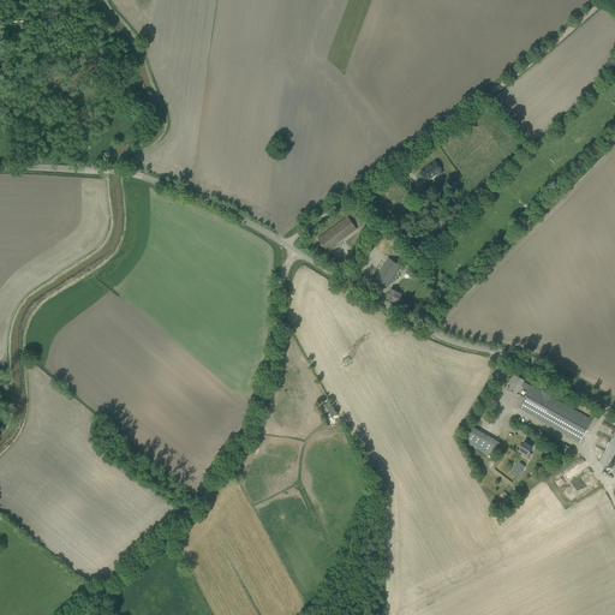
[(435,160),(419,172),(427,181),(442,171),(435,160)]
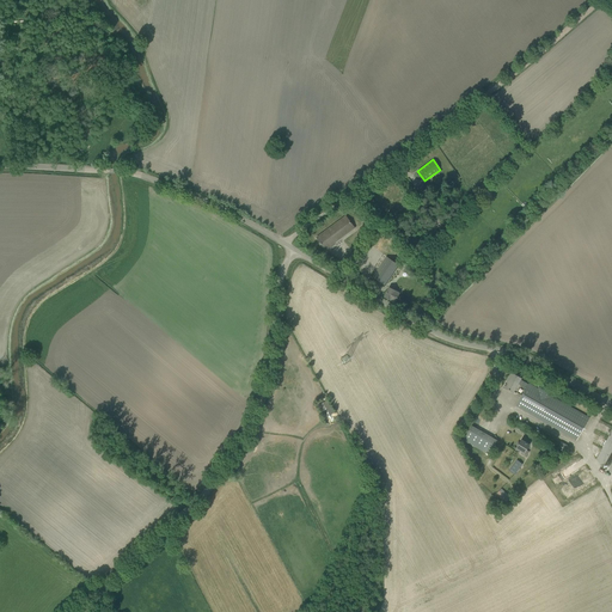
[(421,183),(414,188),(418,195),(426,189),(421,183)]
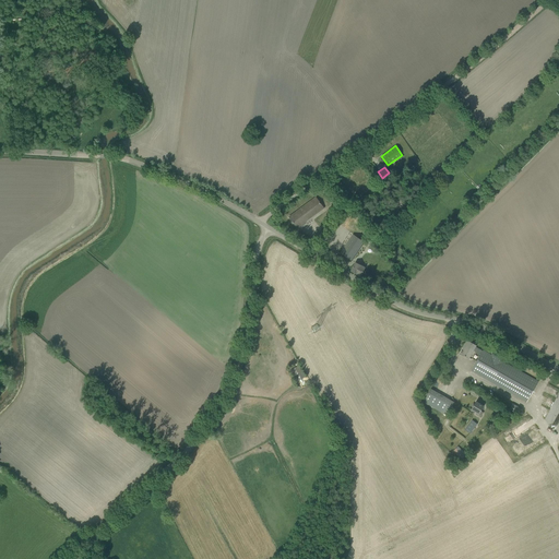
[(371,183),(380,177),(377,173),(369,179),(371,183)]
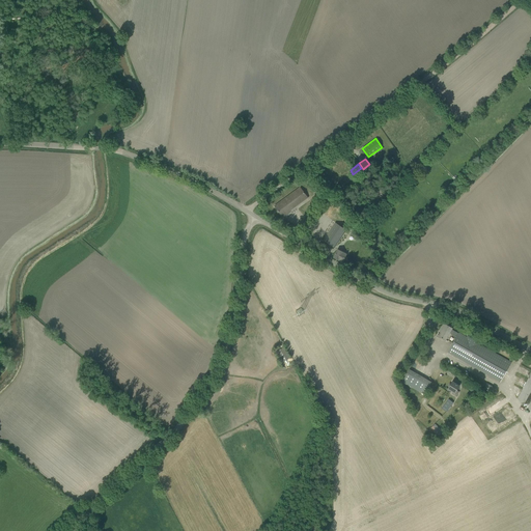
[(286,215),(286,214),(307,197),(300,188),(275,206),(282,217),(286,215)]
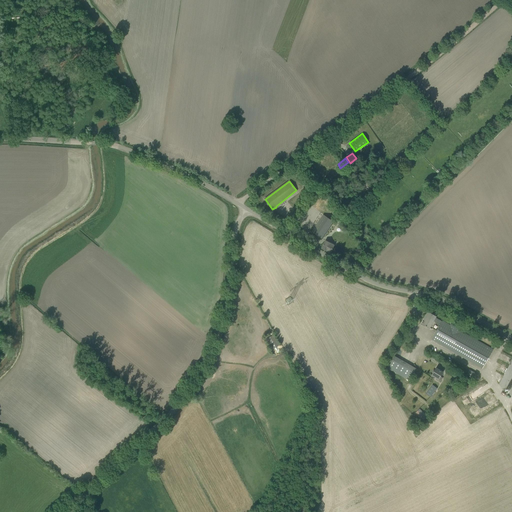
[(367,182),(361,186),(364,192),(370,188),(367,182)]
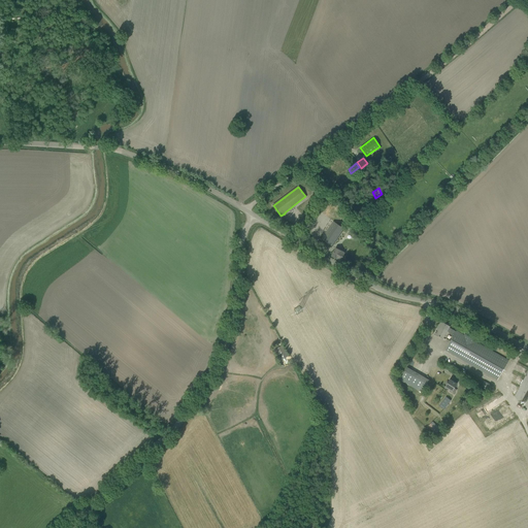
[(347,221),(358,234),(363,230),(351,217),(347,221)]
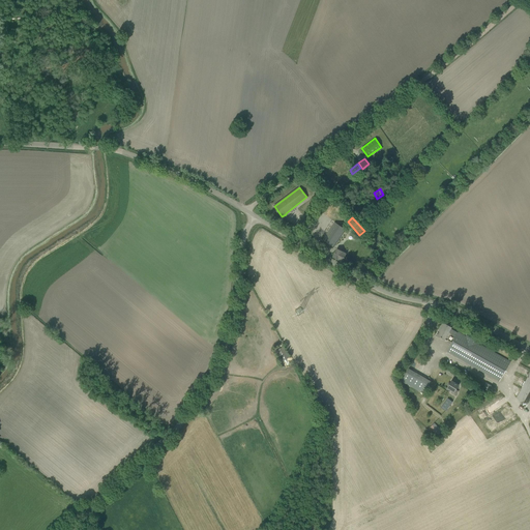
[(322,240),(333,247),(346,230),(334,223),(322,240)]
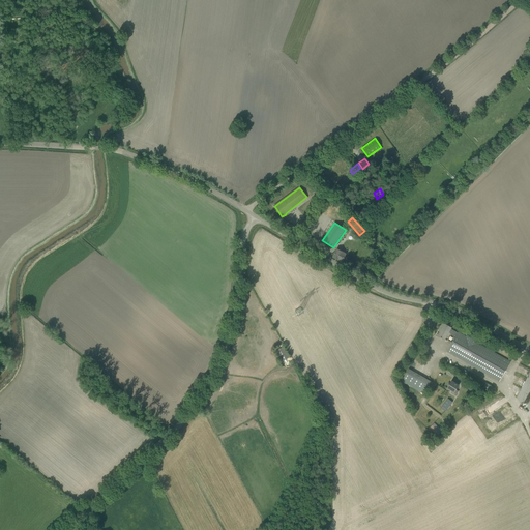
[(346,254),(336,249),(333,257),(342,262),(346,254)]
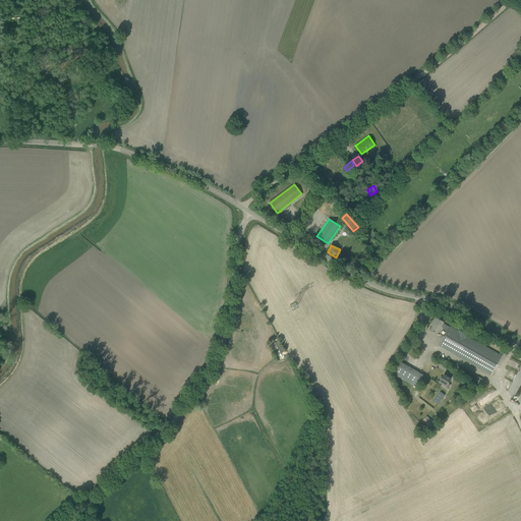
[(440,345),(476,366),(477,365),(491,373),(502,355),(469,338),(472,333),(461,326),(458,331),(450,326),(450,327),(443,324),(444,323),(436,317),(437,319),(432,326),(431,325),(428,330),(437,334),(441,327),(448,331),(440,345)]
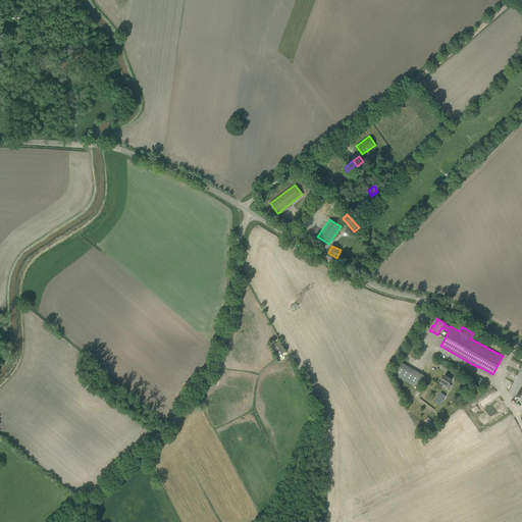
[(402,363),(396,374),(418,386),(424,376),(402,363)]
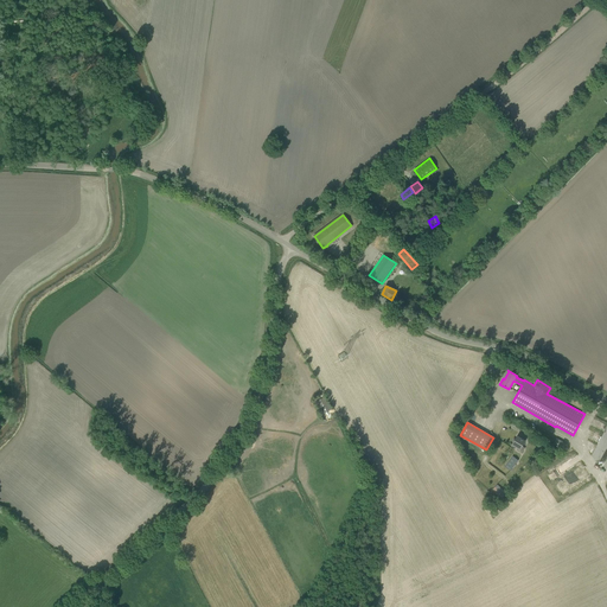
[(606,423),(592,457),(604,462),(606,454),(606,423)]
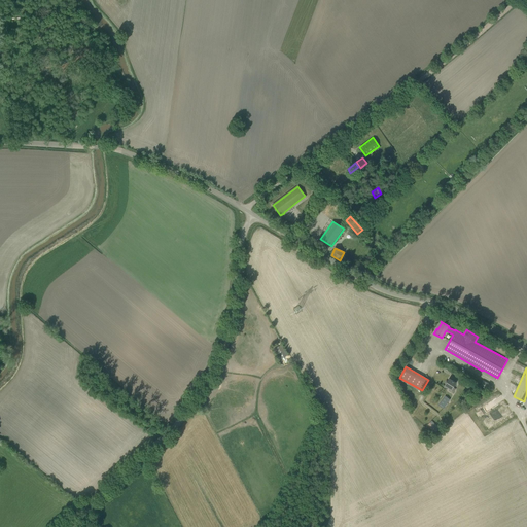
[(449,379),(445,385),(449,388),(450,389),(449,391),(453,393),(454,391),(452,390),(453,387),(456,383),(455,382),(456,380),(451,376),(449,379)]
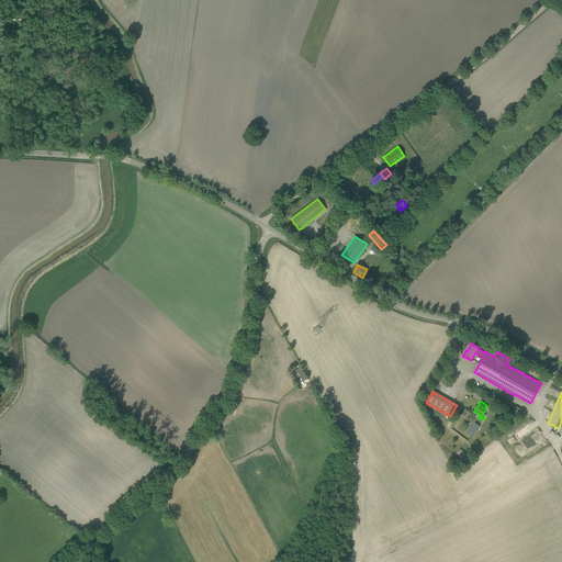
[(512,412),(521,416),(525,411),(515,405),(512,412)]
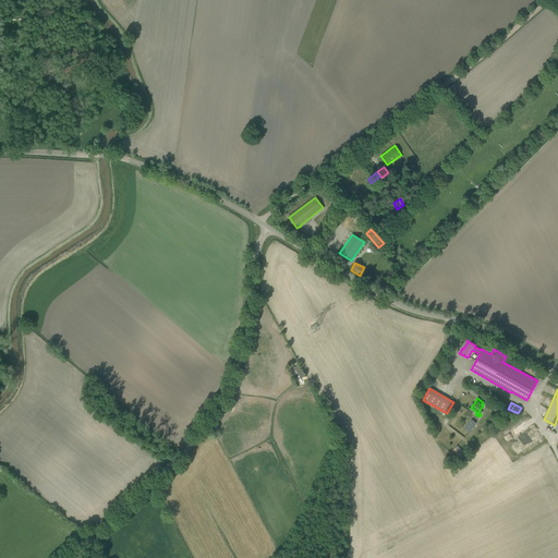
[(471,420),(463,429),(469,433),(476,423),(471,420)]
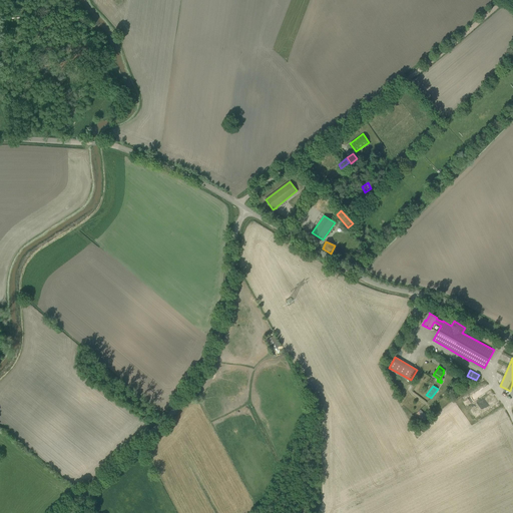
[(416,414),(424,422),(428,417),(421,409),(416,414)]
